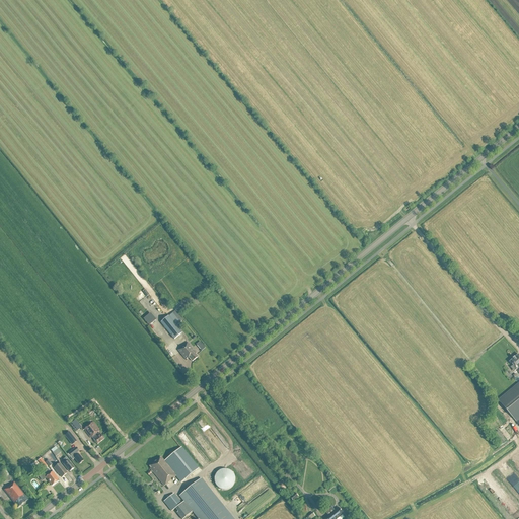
[(151,325),(158,319),(152,312),(145,318),(151,325)]
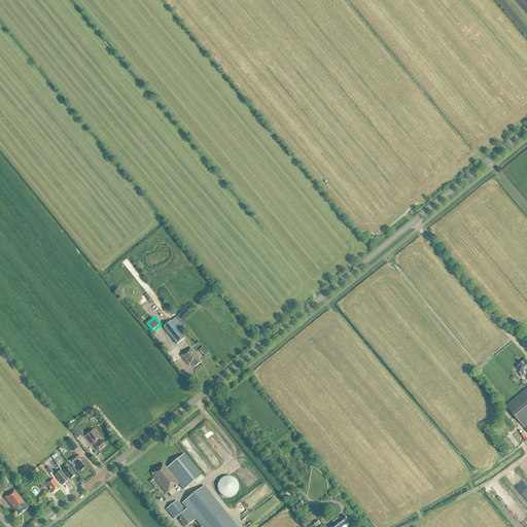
[(177,345),(185,338),(179,331),(183,328),(175,318),(163,328),(177,345)]
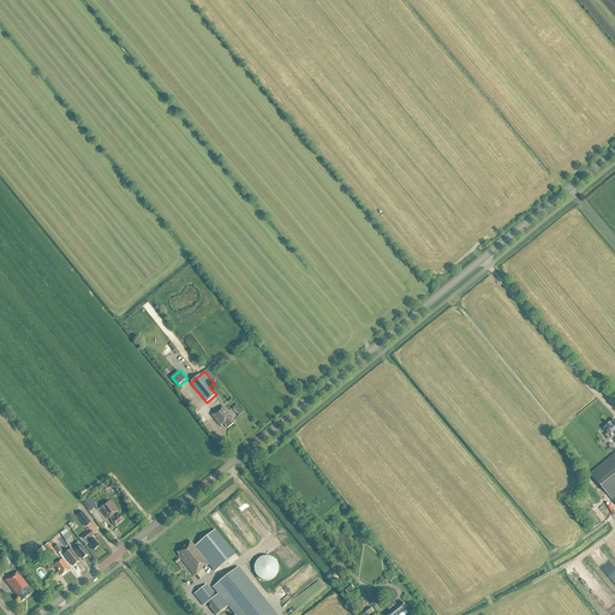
[(237,405),(233,408),(239,417),(243,413),(237,405)]
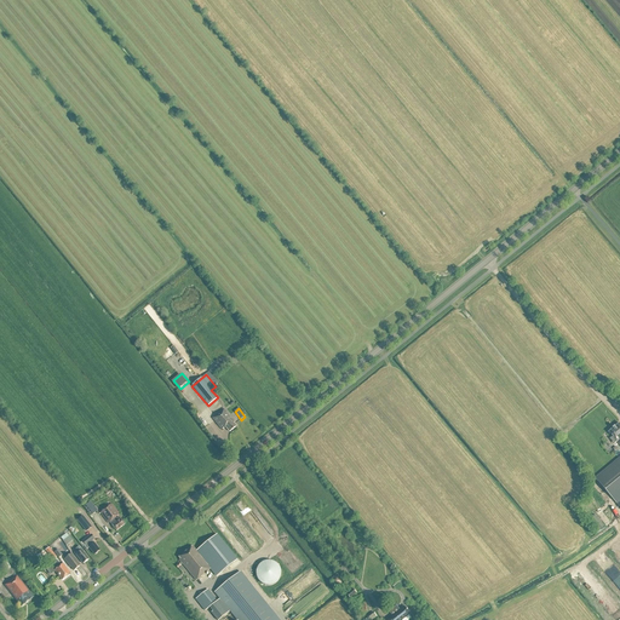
[(229,432),(236,426),(233,422),(233,420),(224,409),(212,418),(222,430),(225,428),(229,432)]
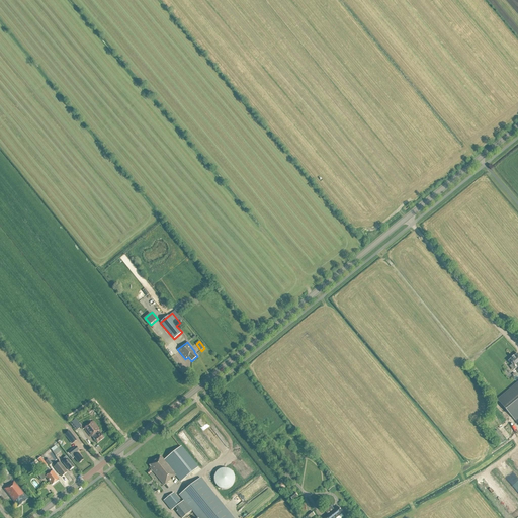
[(517,354),(509,361),(512,365),(510,367),(514,371),(516,370),(517,372),(517,383),(498,401),(517,424),(517,354)]
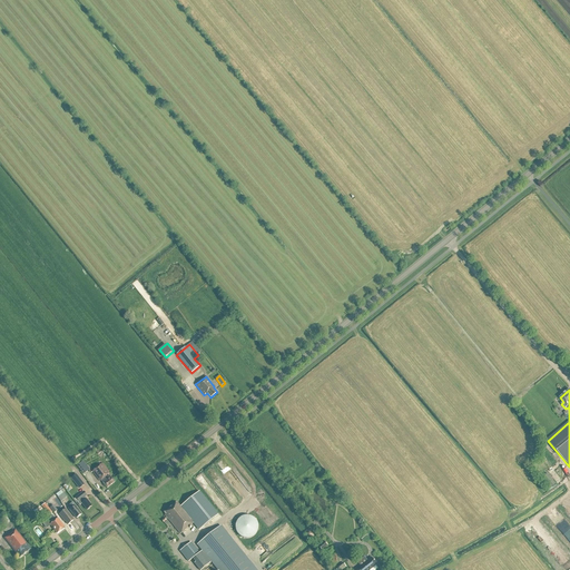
[(90,470),(82,461),(77,467),(84,475),(90,470)]
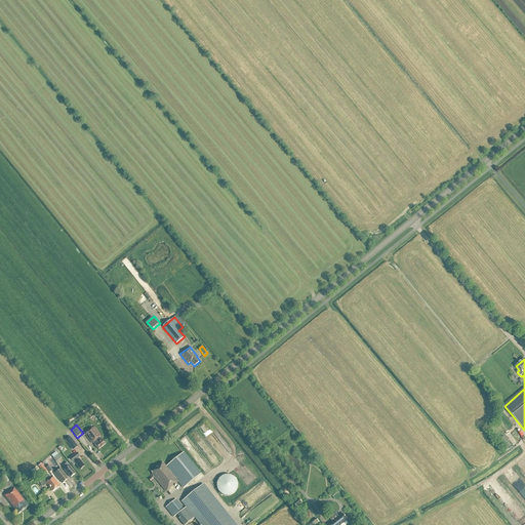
[(98,440),(97,438),(101,436),(94,428),(85,435),(91,443),(92,442),(98,450),(106,444),(101,438),(98,440)]
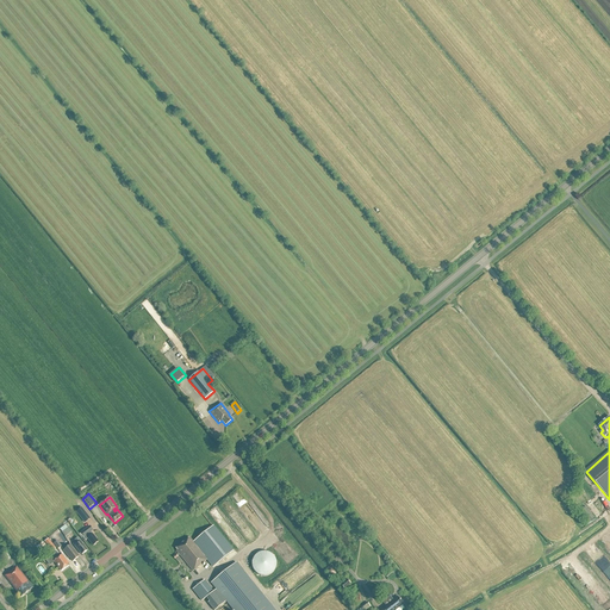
[(590,524),(598,518),(589,506),(582,512),(590,524)]
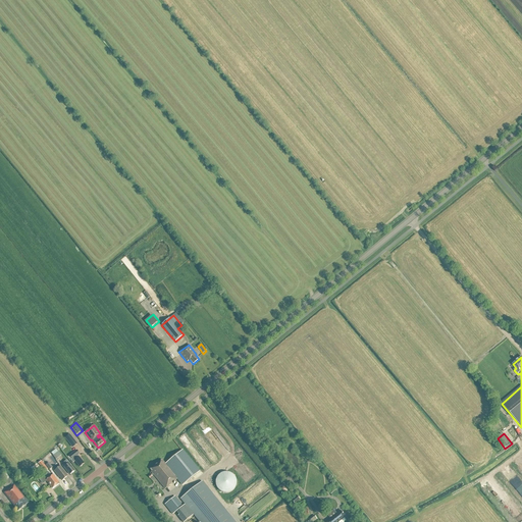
[(69,435),(65,438),(72,448),(76,444),(69,435)]
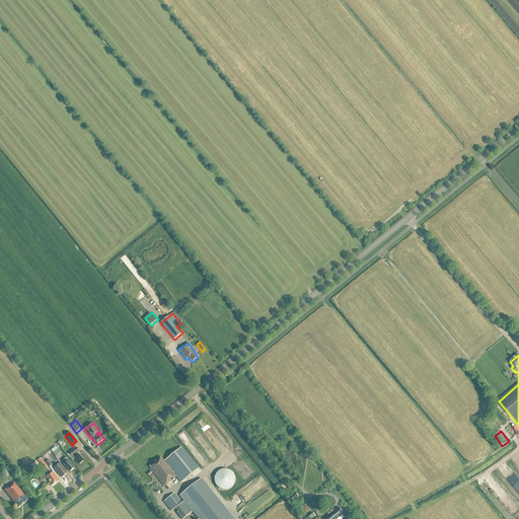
[(79,455),(77,453),(79,451),(76,448),(69,453),(72,457),(70,458),(72,460),(74,458),(79,464),(83,461),(79,455)]
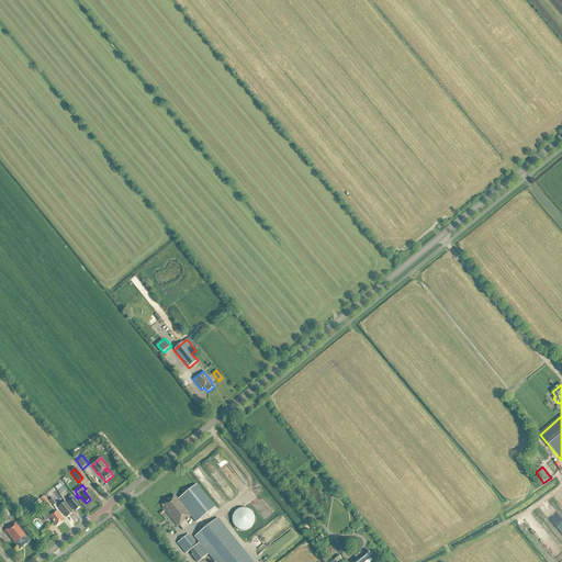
[(60,495),(66,491),(63,486),(57,491),(60,495)]
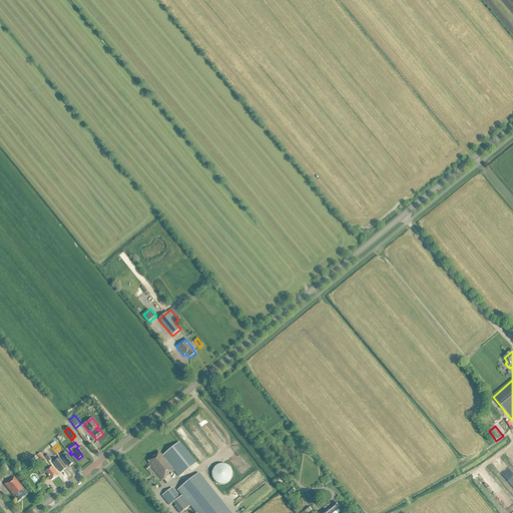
[(179,444),(163,457),(174,470),(180,478),(196,464),(179,444)]
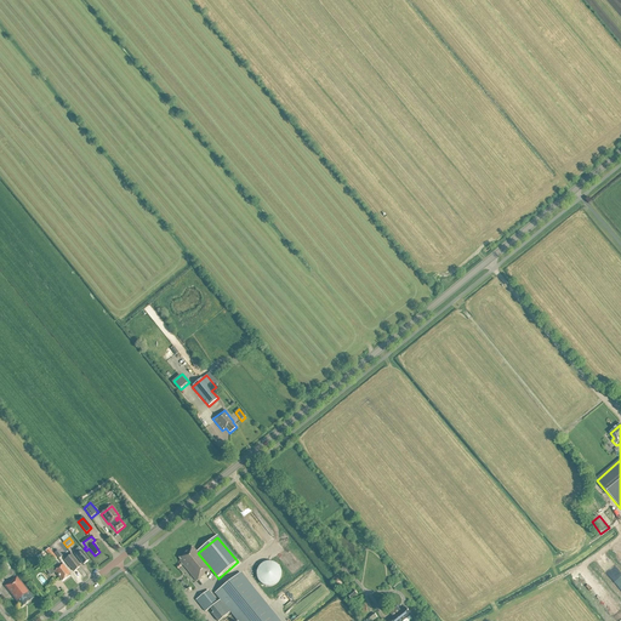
[(198,553),(193,547),(178,559),(181,560),(180,562),(181,564),(176,568),(178,569),(183,565),(197,582),(211,569),(198,553)]
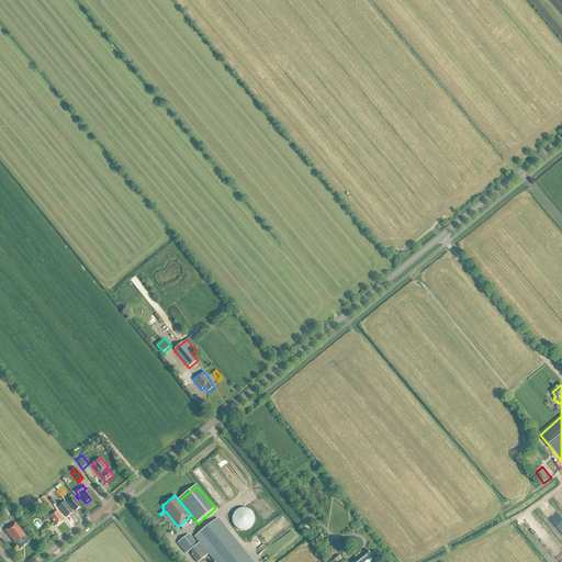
[(47,508),(52,505),(44,496),(41,499),(47,508)]
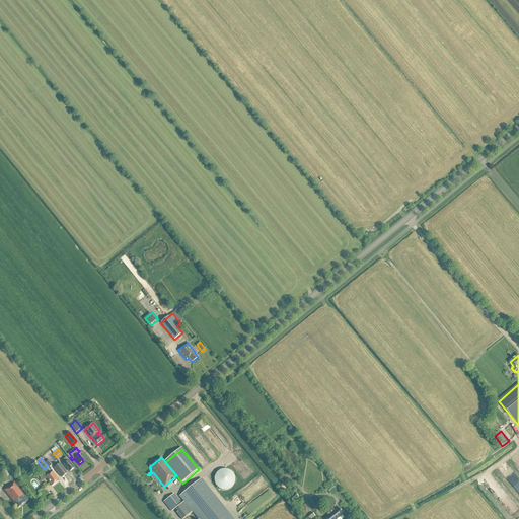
[(68,461),(66,458),(63,460),(64,462),(63,463),(64,464),(64,465),(69,472),(74,468),(69,461),(68,461)]
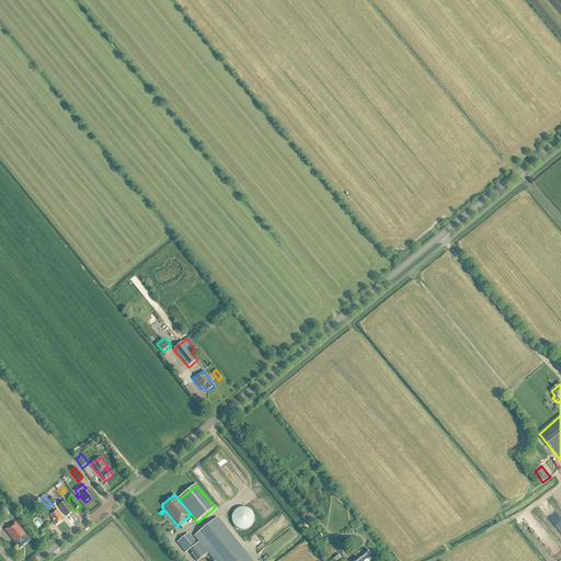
[(67,516),(72,512),(65,502),(58,506),(64,514),(65,513),(67,516)]
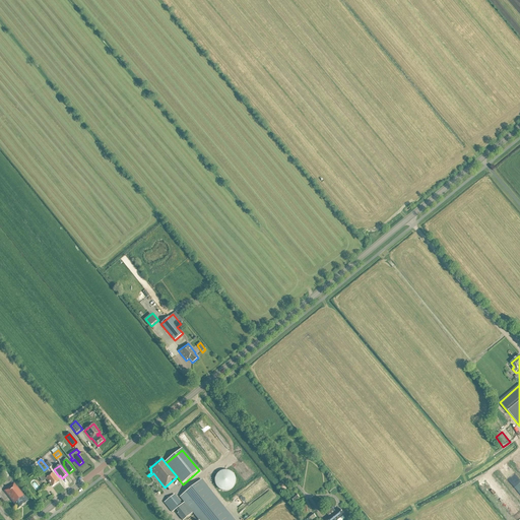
[(247,477),(251,470),(247,467),(243,474),(247,477)]
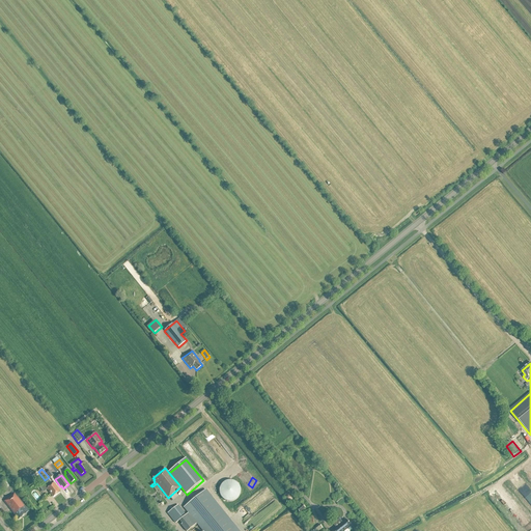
[(52,484),(49,480),(42,486),(45,491),(47,488),(53,497),(60,492),(54,483),(52,484)]
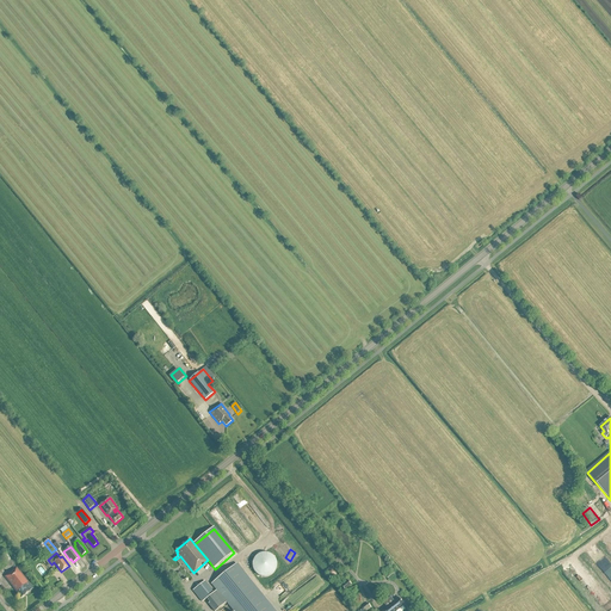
[(252,563),(252,566),(252,568),(253,571),(254,573),(257,574),(258,576),(260,576),(263,578),(265,578),(267,576),(270,576),(272,574),(275,573),(276,571),(276,568),(277,566),(277,563),(276,561),(275,559),(273,556),(271,555),(269,554),(266,553),(264,553),(261,554),(259,554),(257,555),(255,557),(254,559),(253,561),(252,563)]
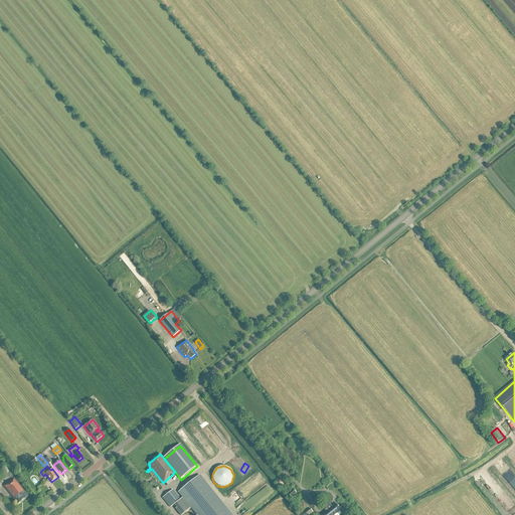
[(197,514),(230,514),(198,475),(178,492),(197,514)]
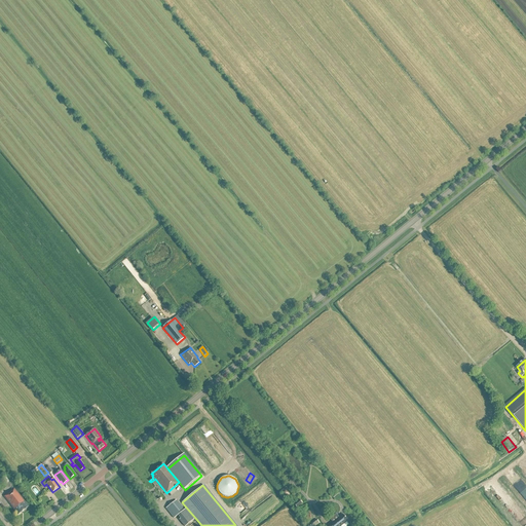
[(17,515),(29,506),(14,488),(4,496),(17,515)]
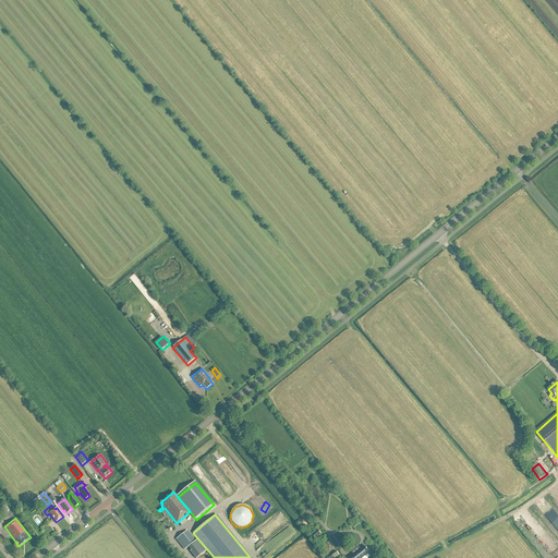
[(298,523),(302,529),(305,529),(307,528),(307,524),(303,519),(300,519),(298,520),(298,523)]
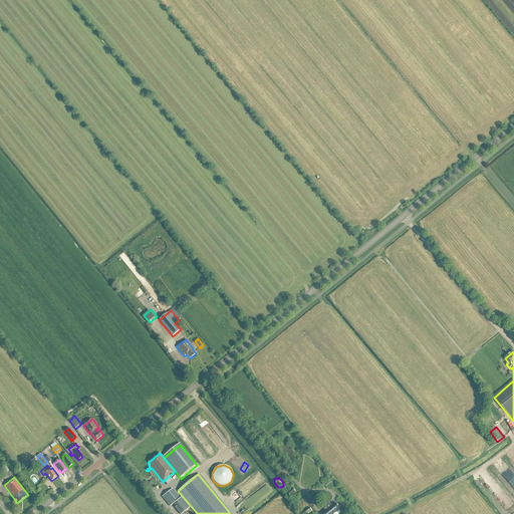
[(290,497),(295,492),(292,488),(287,493),(290,497)]
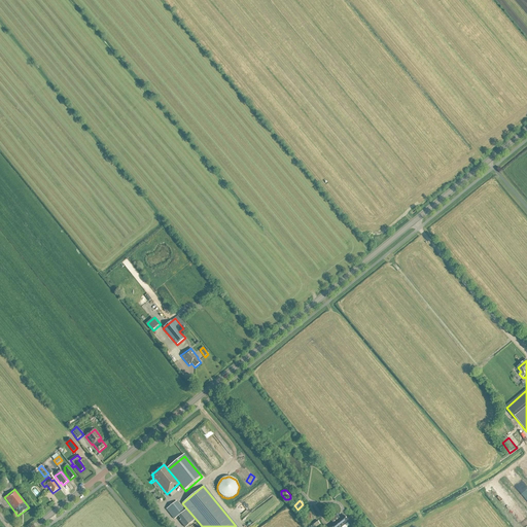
[(167,510),(174,520),(184,512),(176,501),(167,510)]
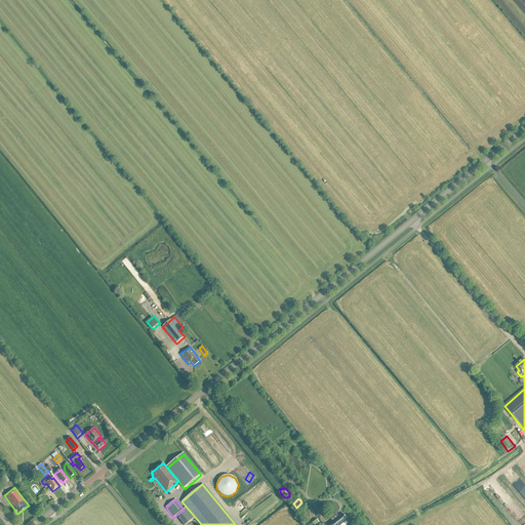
[(184,524),(185,524),(194,518),(186,508),(183,511),(176,516),(184,524)]
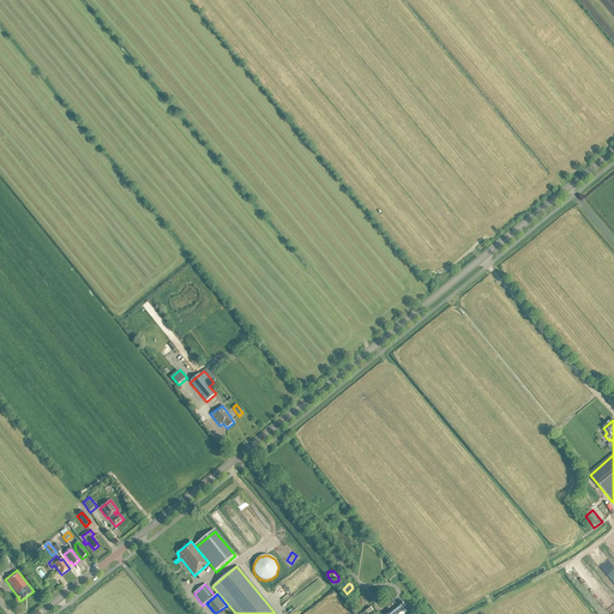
[(396,605),(392,600),(385,606),(389,611),(384,613),(398,613),(405,608),(399,601),(396,605)]
